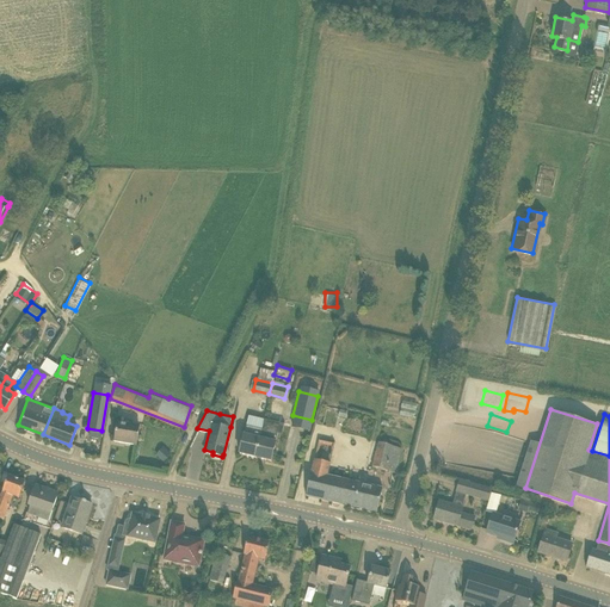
[(114,439),(134,443),(135,443),(139,423),(117,420),(114,439)]
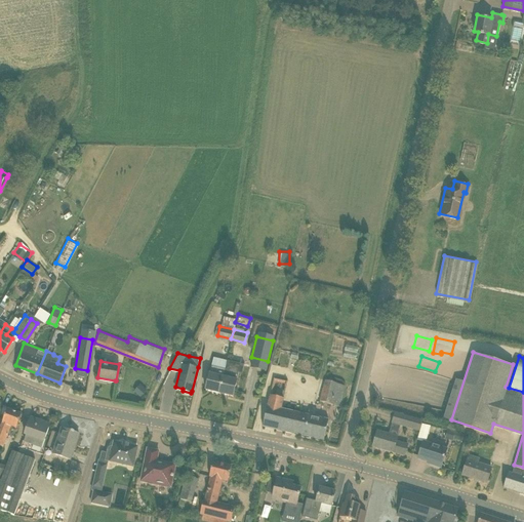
[(205,388),(218,391),(223,375),(225,367),(216,365),(210,363),(205,388)]
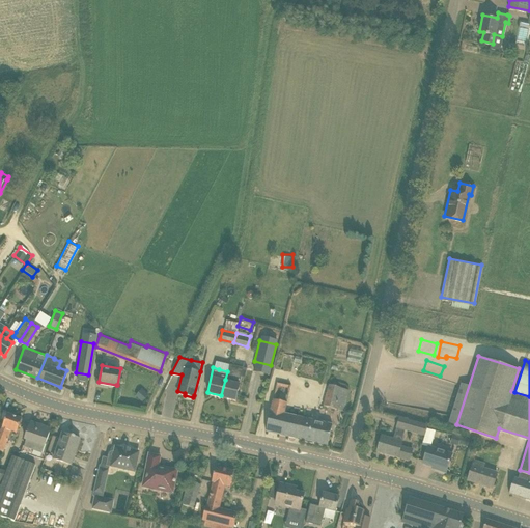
[(241,374),(234,372),(227,371),(225,380),(221,395),(234,398),(241,374)]
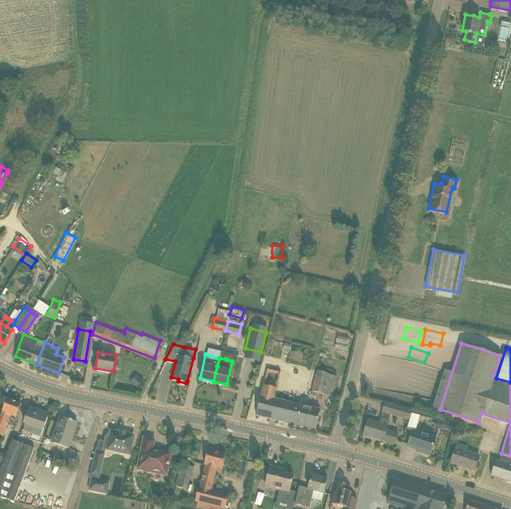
[(311,389),(330,394),(335,374),(316,369),(311,389)]
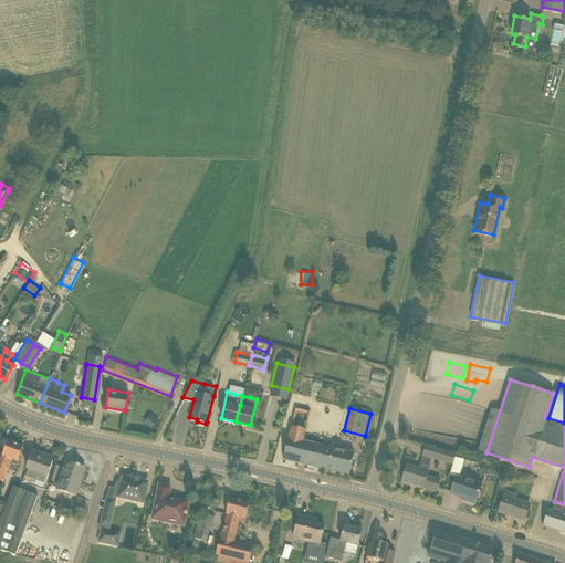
[(145,420),(152,426),(157,420),(150,414),(145,420)]
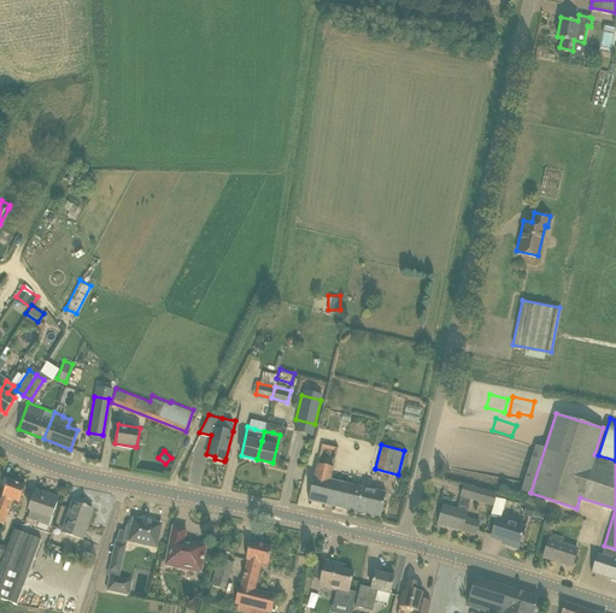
[(380,514),(386,490),(329,477),(333,465),(316,461),(314,473),(308,499),(380,514)]
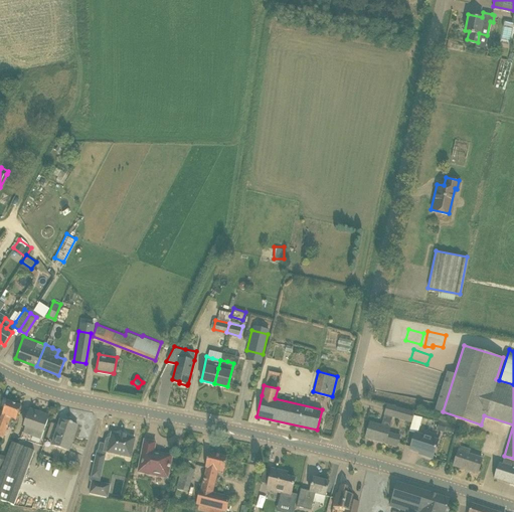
[(0,435),(2,436),(10,415),(15,417),(20,404),(6,399),(0,415),(0,435)]
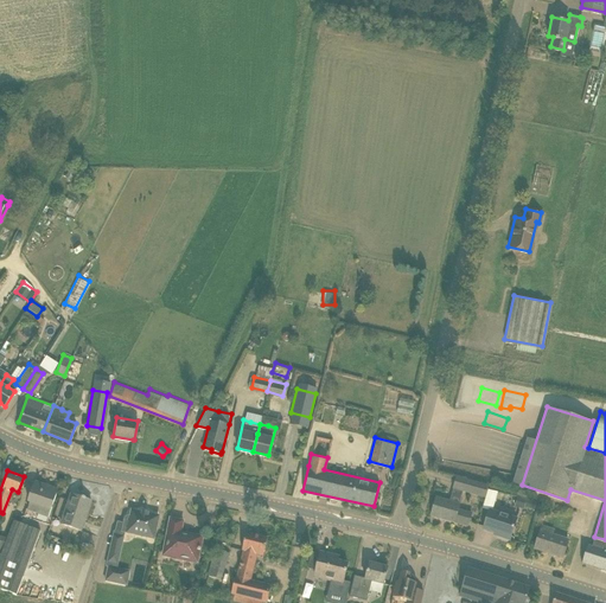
[(465,476),(461,488),(484,495),(488,482),(465,476)]
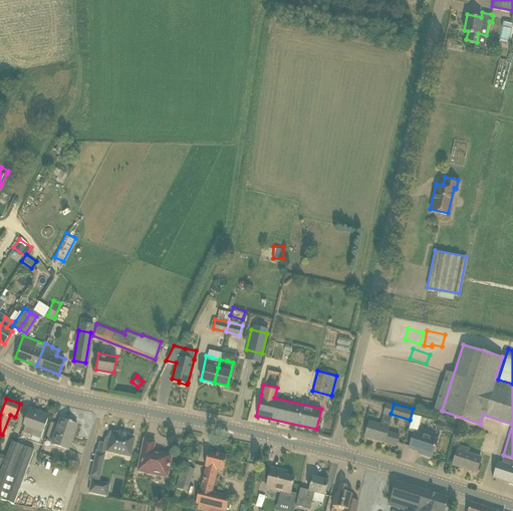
[(23,430),(32,433),(40,436),(48,413),(29,407),(23,423),(25,424),(23,430)]
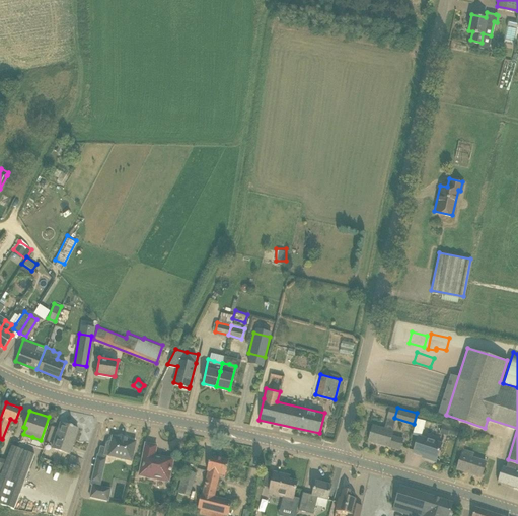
[(52,446),(69,452),(71,443),(69,443),(75,427),(77,427),(72,425),(72,424),(70,424),(60,421),(52,446)]
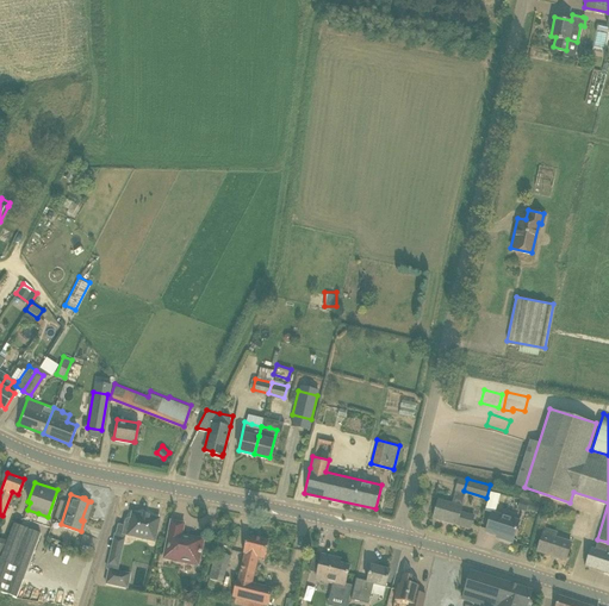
[(473,513),(459,510),(463,498),(453,494),(451,501),(437,498),(433,516),(455,523),(455,522),(470,526),(473,513)]
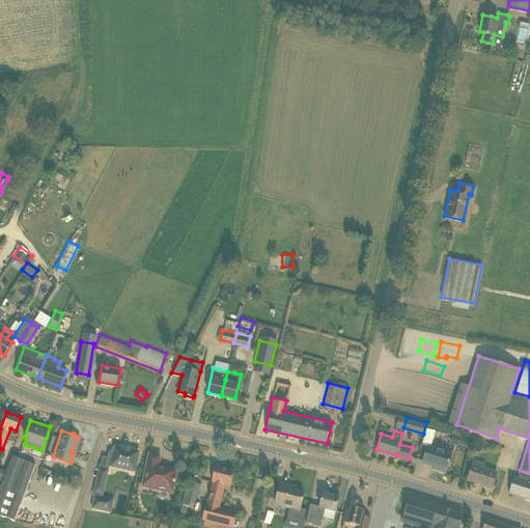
[(461,435),(458,441),(467,444),(468,437),(461,435)]
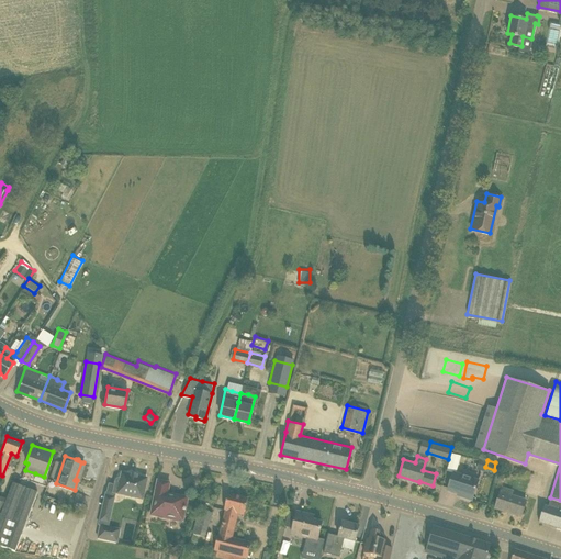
[(478,479),(452,470),(447,488),(461,493),(461,495),(471,499),(478,479)]
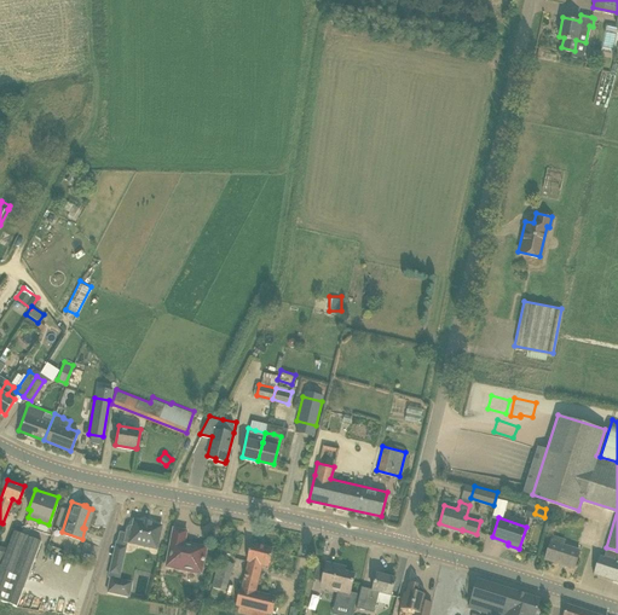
[(128,540),(145,544),(156,546),(161,524),(150,522),(150,521),(144,520),(144,521),(133,518),(132,524),(130,524),(128,526),(127,527),(126,533),(130,534),(128,540)]
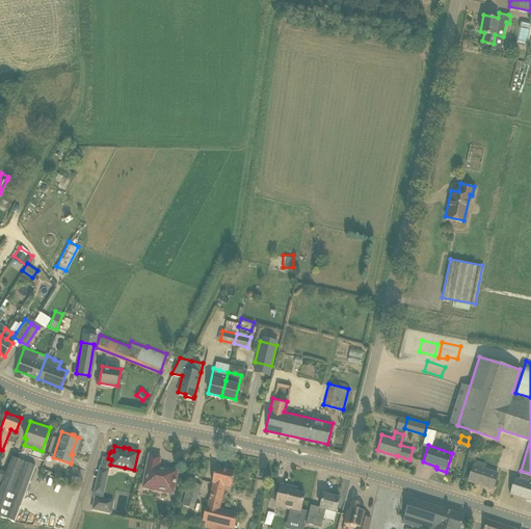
[(160,455),(149,452),(141,485),(173,492),(177,469),(158,465),(160,455)]
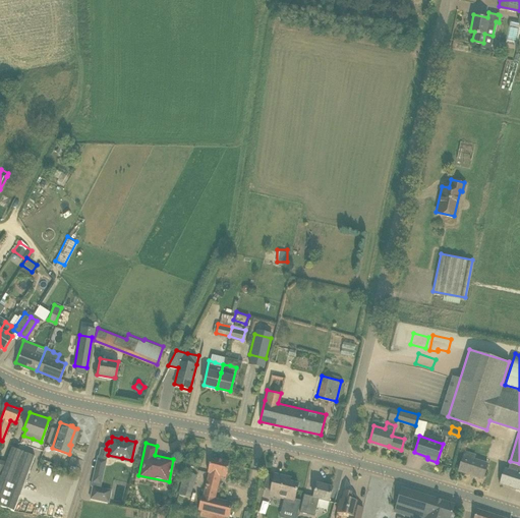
[(5,460),(1,471),(0,474),(0,503),(13,509),(34,454),(11,445),(5,460)]
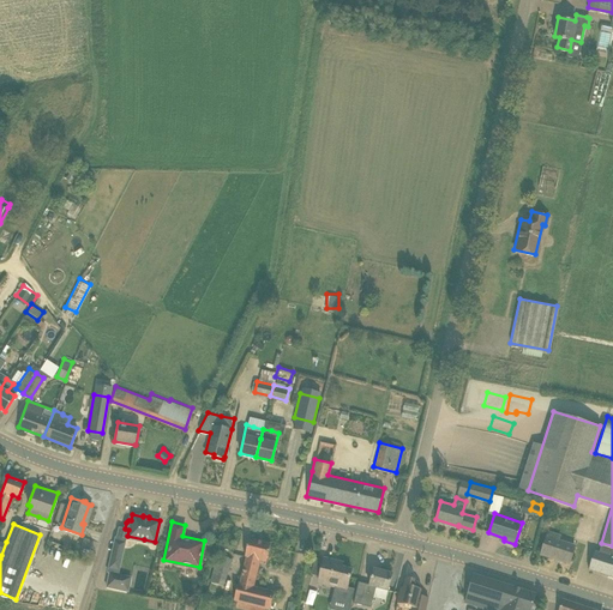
[(569,561),(574,544),(558,538),(559,533),(547,530),(540,553),(569,561)]
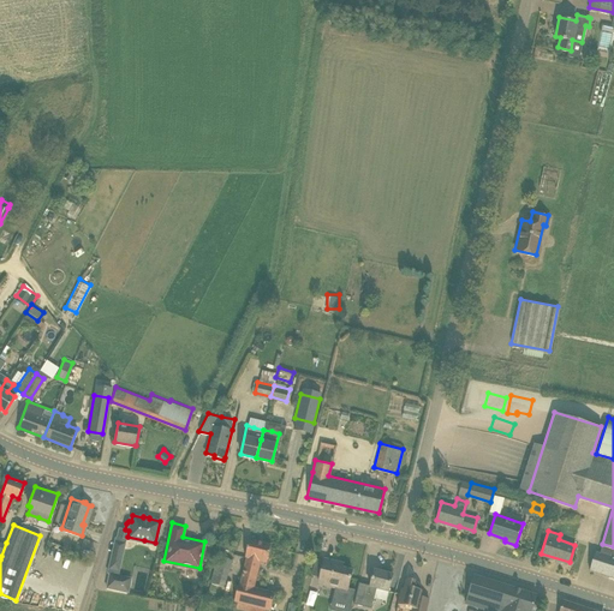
[(266,561),(270,544),(249,538),(244,555),(246,556),(239,582),(238,582),(233,599),(269,609),(274,591),(252,586),(260,559),(266,561)]
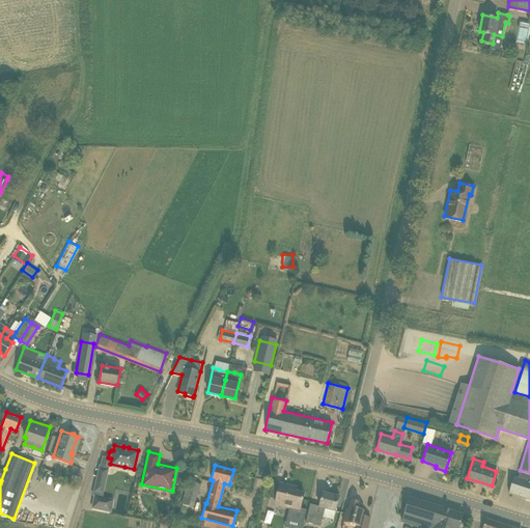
[(529,472),(520,470),(517,476),(513,475),(508,492),(529,498),(529,472)]
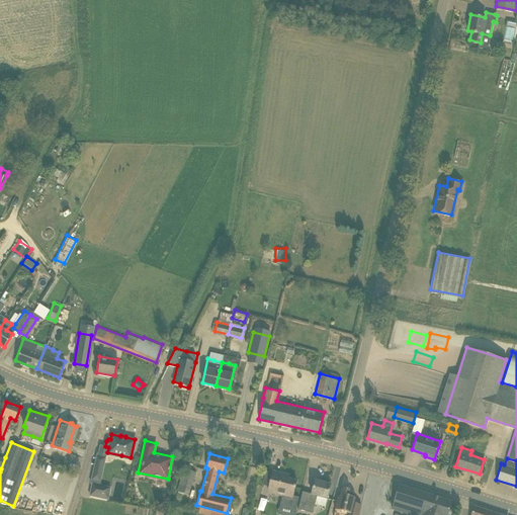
[(177,490),(187,493),(194,470),(184,467),(177,490)]
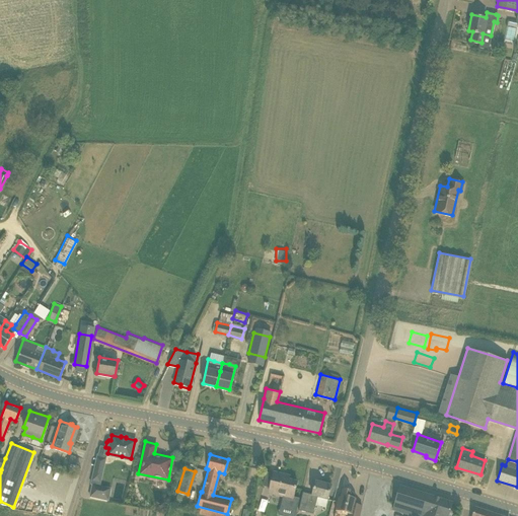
[(291,504),(296,481),(283,476),(283,472),(273,470),(269,488),(273,489),(272,492),(283,495),(281,502),(291,504)]
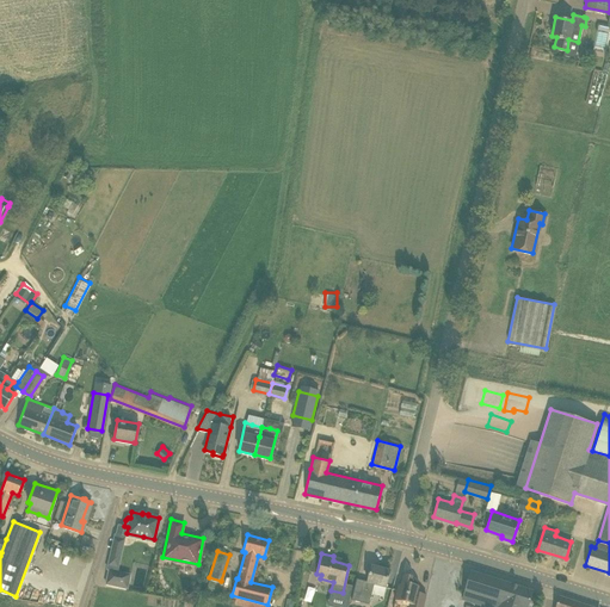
[(386,586),(389,570),(371,565),(368,580),(356,577),(352,589),(351,598),(368,601),(370,594),(374,583),(386,586)]
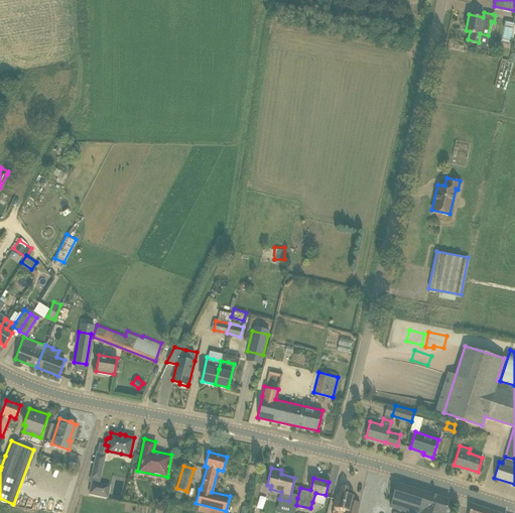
[(111,483),(92,479),(89,492),(108,496),(111,483)]
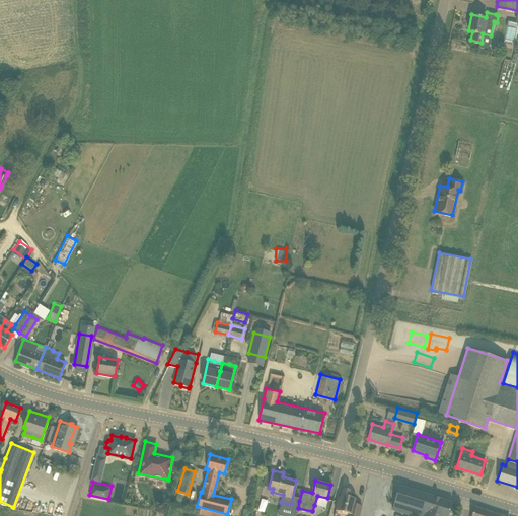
[(399,485),(394,501),(392,508),(417,515),(447,515),(452,501),(399,485)]
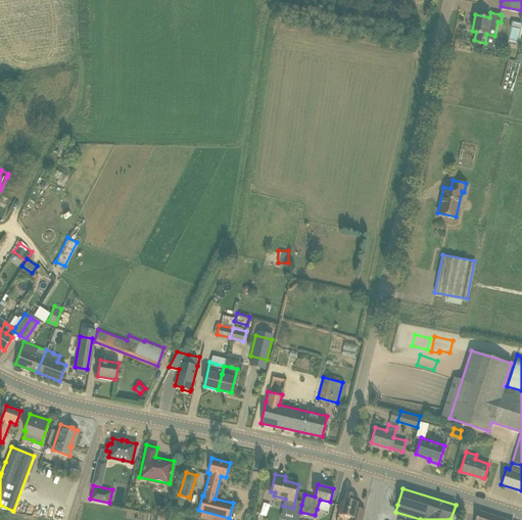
[(342,500),(340,500),(337,513),(350,516),(349,519),(361,519),(364,508),(357,506),(358,501),(356,500),(357,499),(354,494),(352,494),(352,492),(344,491),(342,500)]
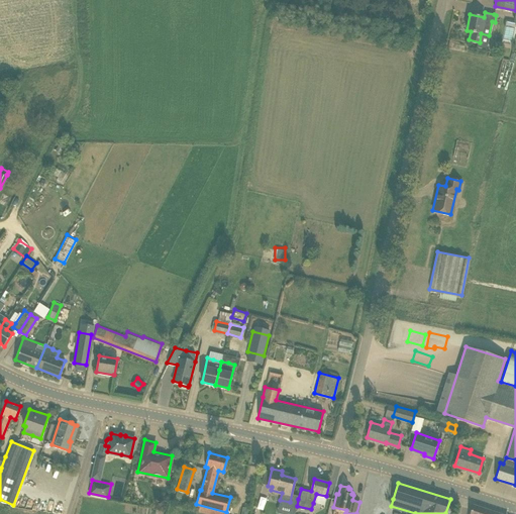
[(503,513),(473,504),(469,513),(503,513)]
